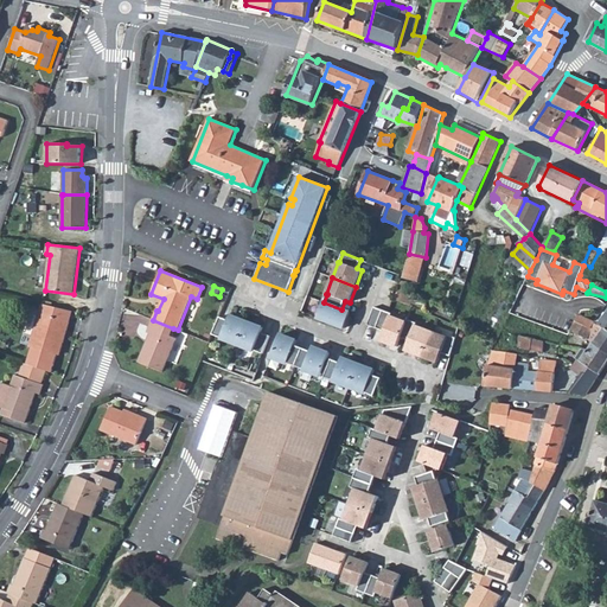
[(342,310),(324,302),(318,318),(344,328),(351,313),(342,310)]
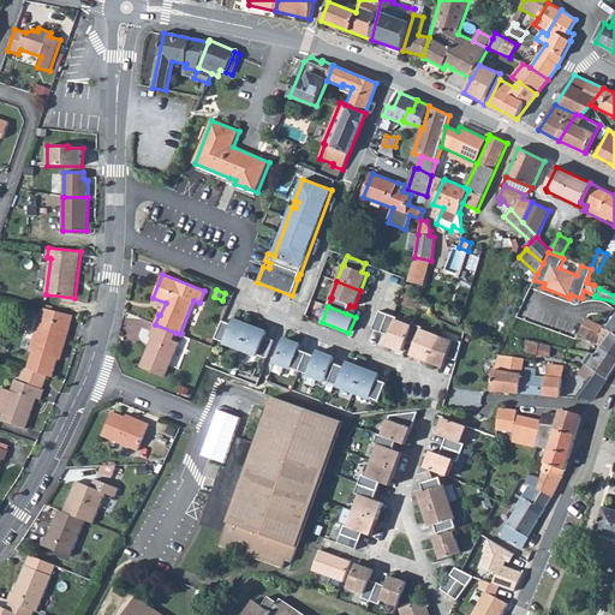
[(398,317),(380,310),(372,329),(389,335),(386,345),(404,351),(406,342),(412,327),(411,327),(396,321),(398,317)]
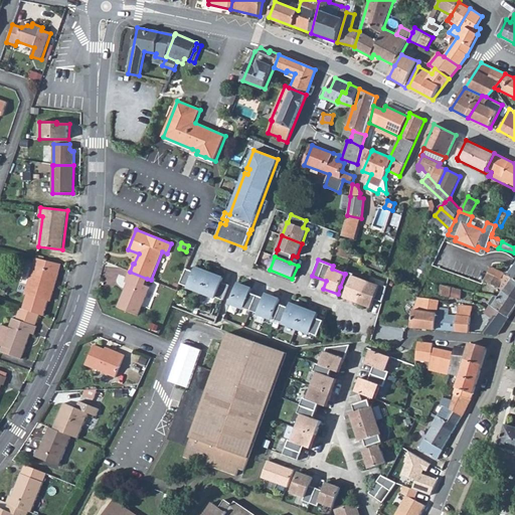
[(514,261),(506,274),(511,277),(511,276),(514,278),(514,261)]
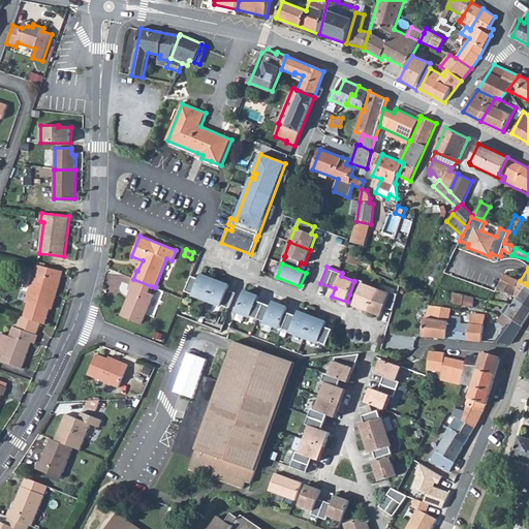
[(45,324),(53,298),(55,299),(61,280),(34,273),(26,303),(28,303),(24,317),(40,323),(45,324)]
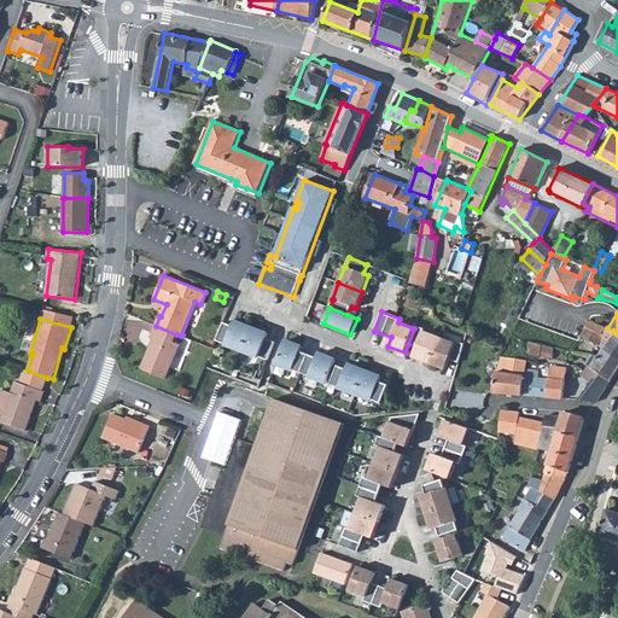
[(606,327),(589,320),(586,327),(602,336),(606,327)]
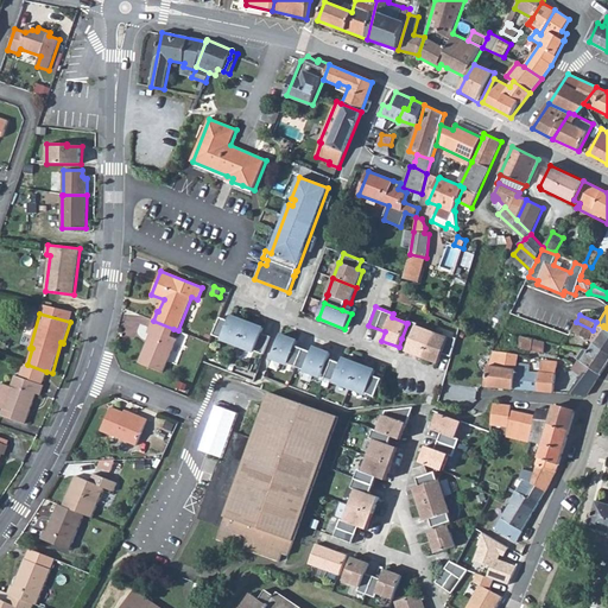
[(239,346),(248,322),(232,316),(229,321),(221,317),(213,335),(223,340),(239,346)]
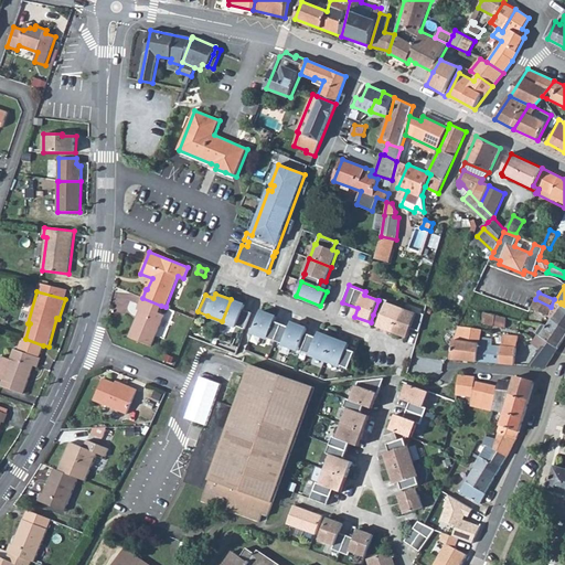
[(377,300),(379,300),(373,315),(381,317),(377,326),(393,331),(402,309),(387,304),(388,300),(380,297),(377,300)]
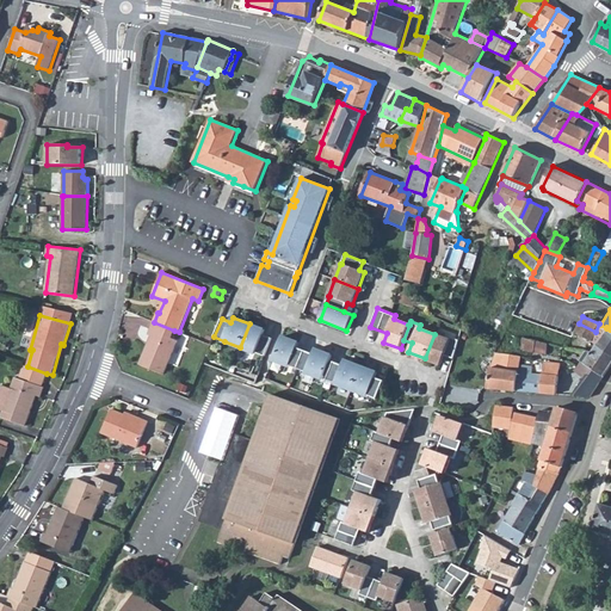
[(154,322),(150,331),(154,332),(141,365),(164,375),(178,340),(171,338),(174,331),(154,322)]
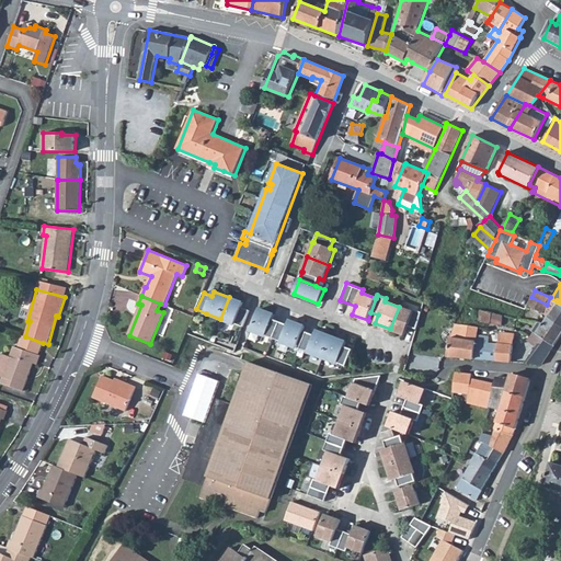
[(243,304),(229,297),(220,319),(236,324),(244,327),(250,310),(242,308),(243,304)]
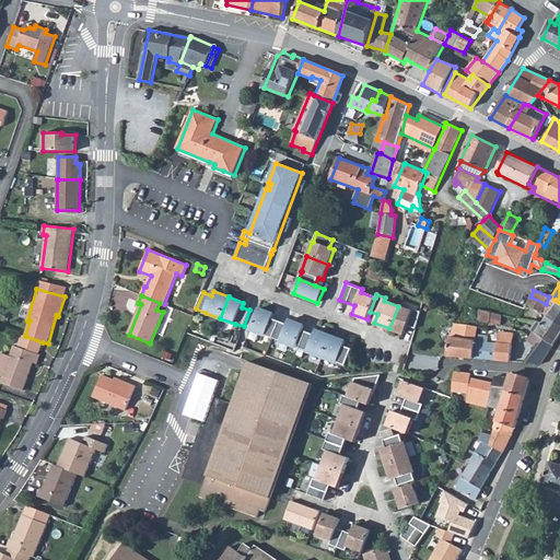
[(527,305),(543,313),(545,310),(550,313),(548,317),(559,325),(559,302),(556,300),(556,301),(550,298),(549,296),(546,304),(531,296),(527,305)]
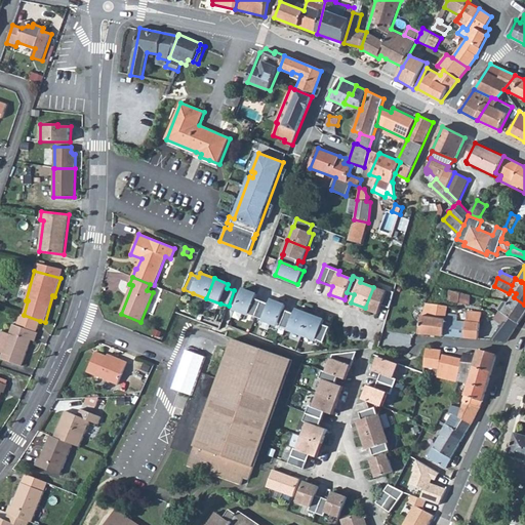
[(387,292),(373,287),(365,308),(379,313),(382,305),(390,308),(395,292),(388,289),(387,292)]
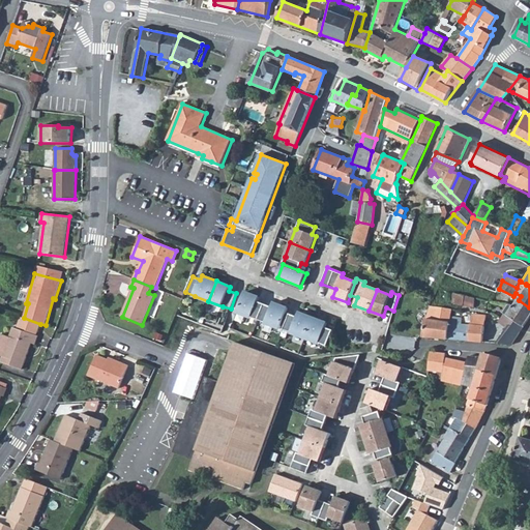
[(260,297),(245,292),(237,313),(252,318),(253,317),(259,320),(265,303),(259,301),(260,297)]
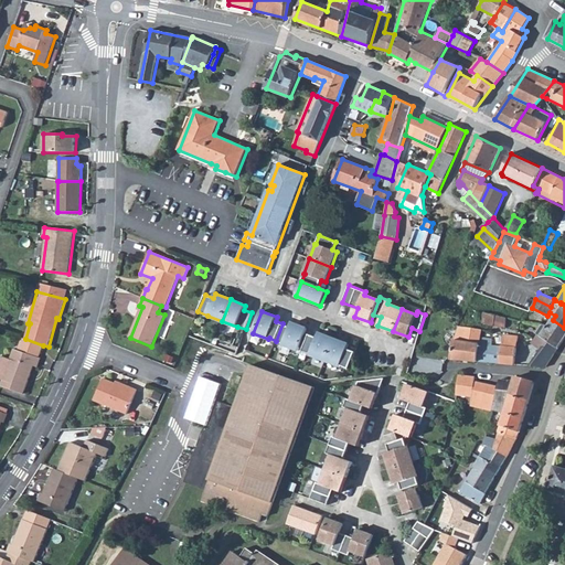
[(496,315),(484,311),(482,322),(494,326),(494,324),(496,315)]
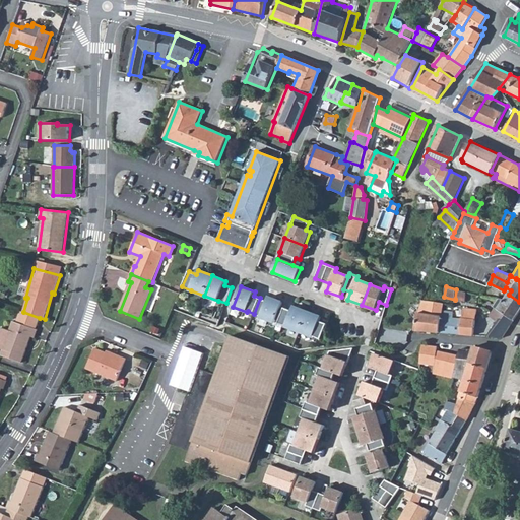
[(466,291),(456,289),(455,299),(465,302),(466,291)]
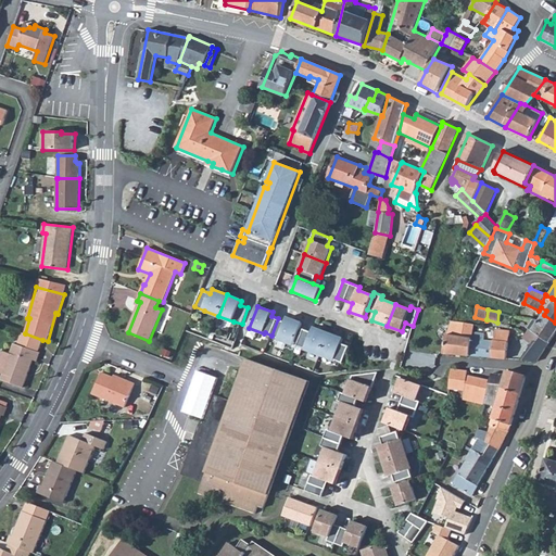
[(534,319),(529,328),(541,337),(536,343),(534,340),(520,359),(538,362),(555,333),(555,323),(544,315),(540,320),(534,319)]
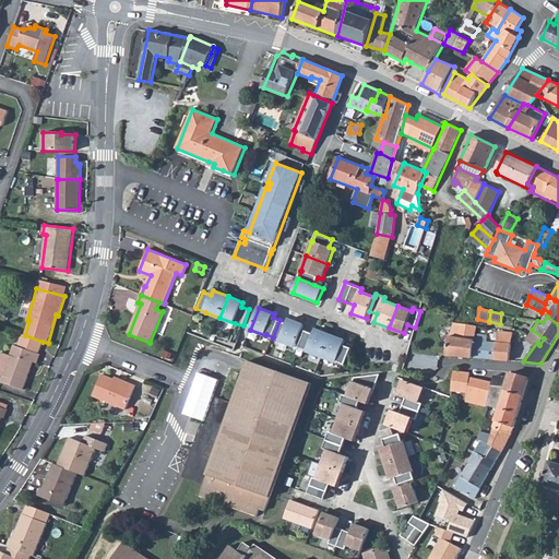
[(287,323),(280,320),(273,337),(281,340),(281,341),(296,346),(305,324),(289,319),(287,323)]
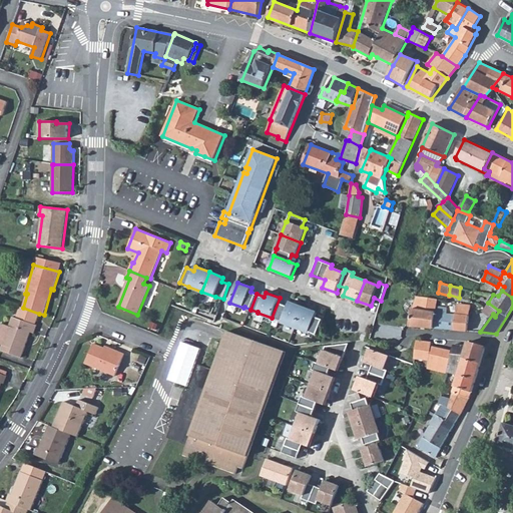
[(410,327),(454,330),(456,315),(447,314),(447,312),(447,308),(436,307),(437,300),(416,297),(414,303),(412,310),(410,327)]
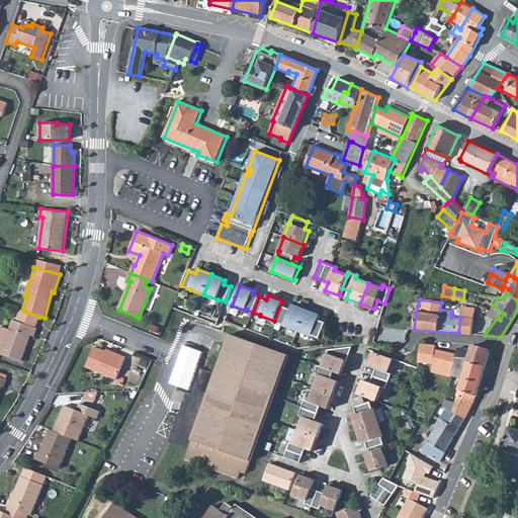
[(291,310),(283,307),(278,322),(285,325),(285,326),(298,331),(307,311),(292,306),(291,310)]
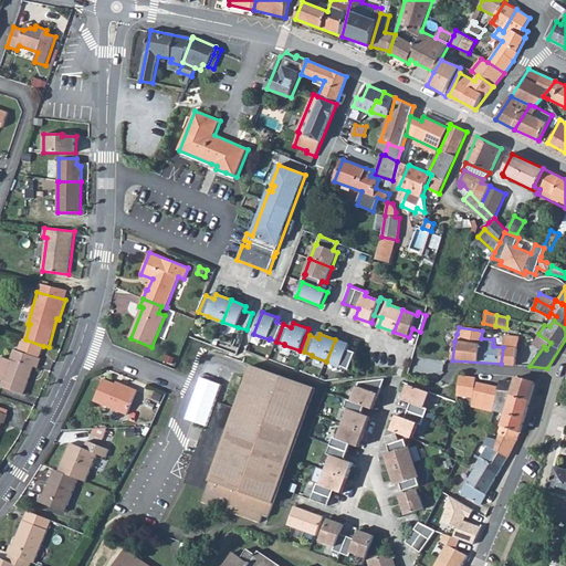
[(501,364),(515,365),(520,337),(505,335),(504,347),(503,347),(501,364)]
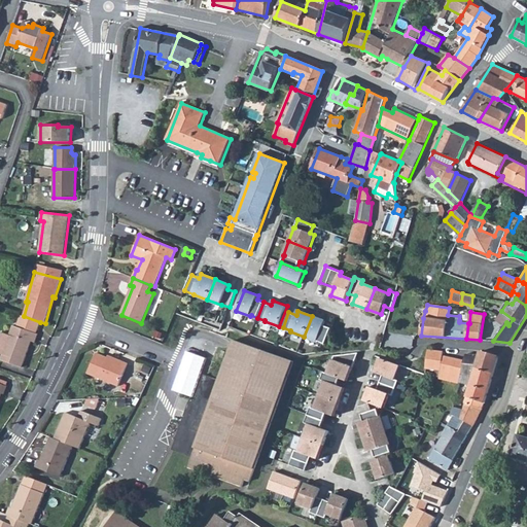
[(18,327),(36,334),(40,322),(24,316),(22,315),(18,327)]
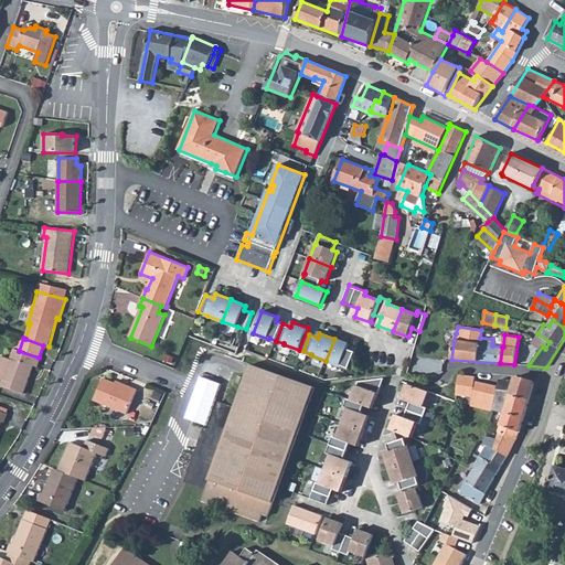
[(350,344),(334,339),(326,361),(341,366),(341,365),(350,369),(355,352),(348,349),(350,344)]
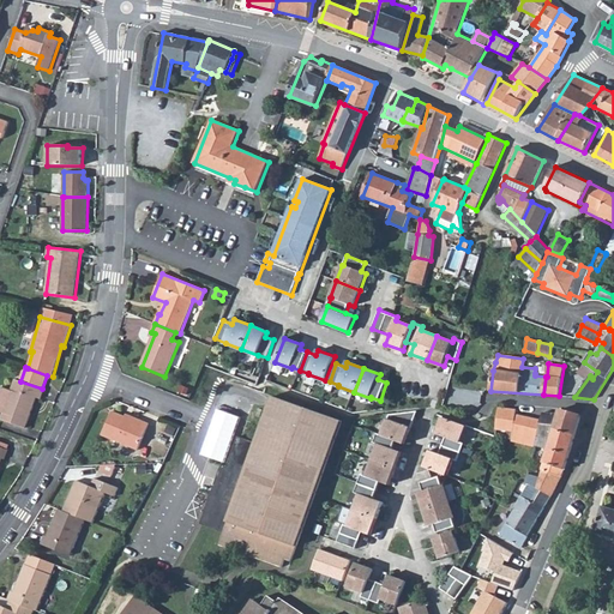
[(20,381),(16,379),(11,391),(1,386),(0,390),(0,411),(4,413),(1,420),(26,428),(37,398),(41,399),(44,389),(42,389),(20,381)]
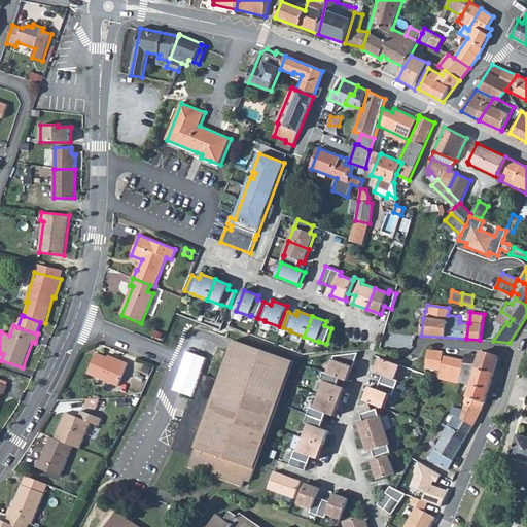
[(186,413),(175,447),(194,453),(189,467),(242,487),(245,480),(250,482),(293,361),(234,341),(220,380),(205,375),(195,402),(190,415),(186,413)]
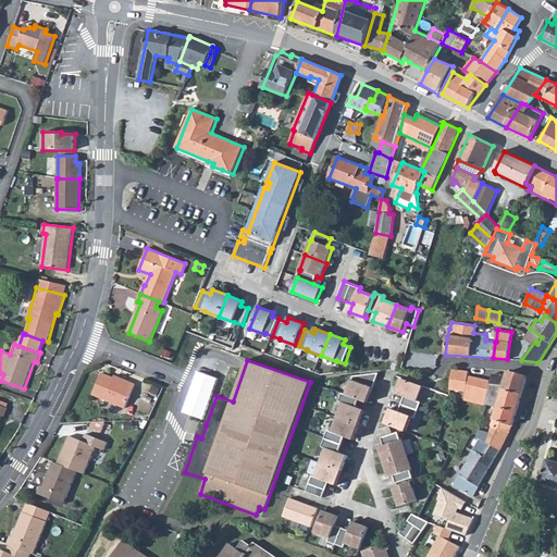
[(450,390),(460,391),(460,398),(466,399),(465,400),(485,406),(485,404),(491,381),(468,376),(469,372),(453,370),(450,390)]
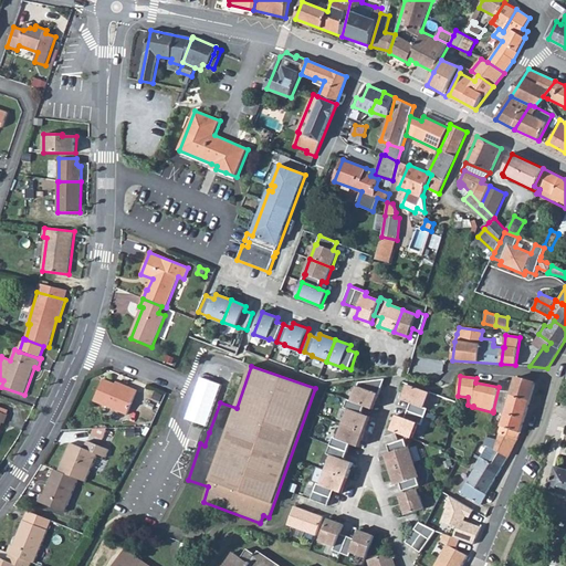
[(385,378),(359,381),(357,386),(352,400),(352,401),(365,407),(374,409),(385,378)]
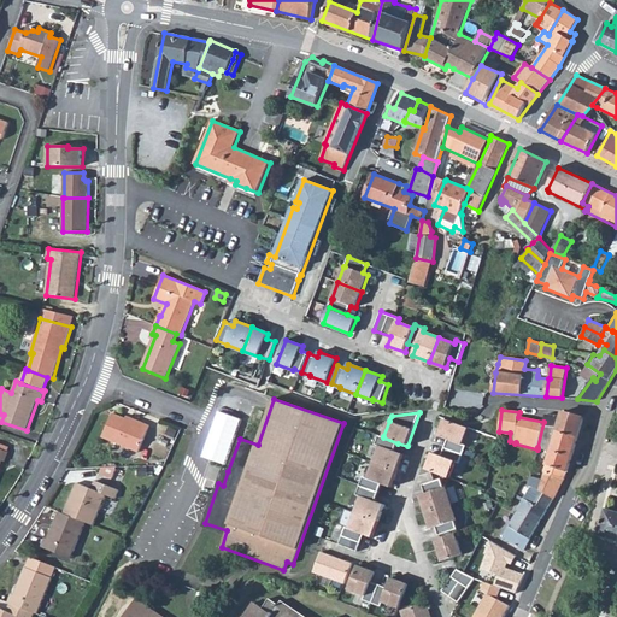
[(563,412),(562,416),(557,430),(579,436),(585,418),(563,412)]
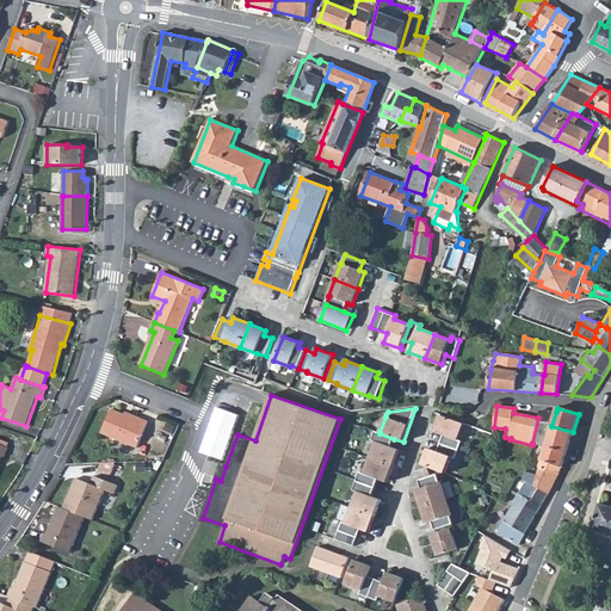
[(133,415),(131,418),(112,409),(103,433),(137,448),(149,421),(133,415)]
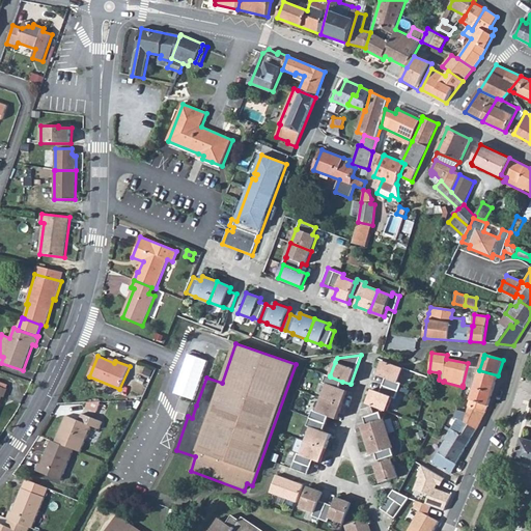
[(463,385),(474,388),(470,400),(471,400),(469,407),(485,412),(498,375),(479,370),(483,358),(470,357),(468,363),(463,385)]
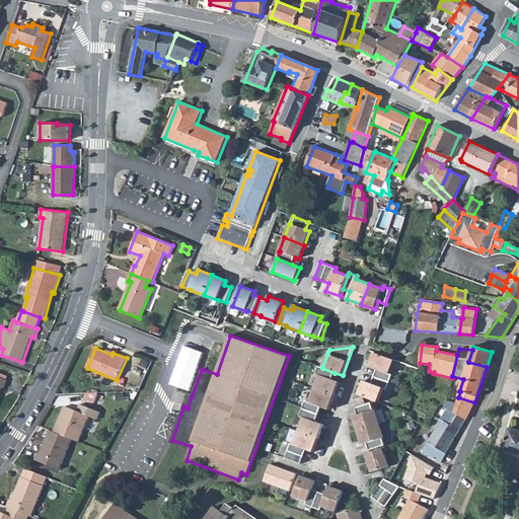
[(374,353),(369,367),(376,370),(374,376),(387,381),(390,374),(387,373),(392,359),(374,353)]
